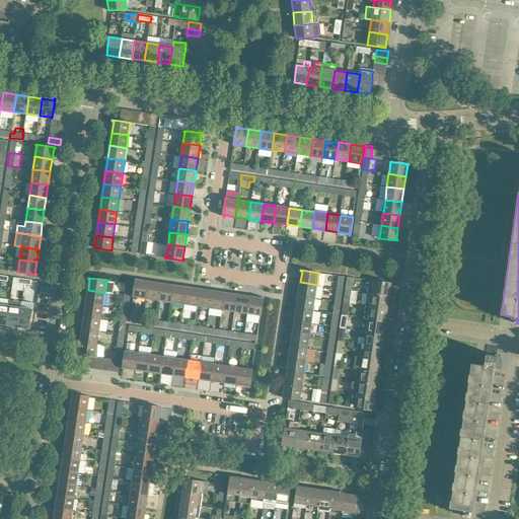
[(136,278),(133,297),(135,297),(146,298),(148,282),(137,280),(137,279),(136,278)]
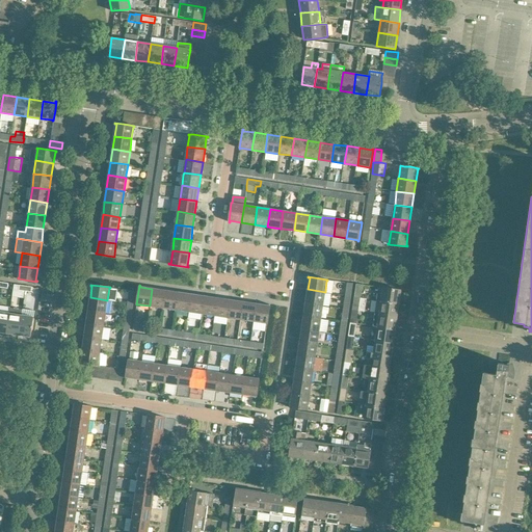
[(377,293),(376,300),(399,303),(401,290),(383,288),(382,294),(377,293)]
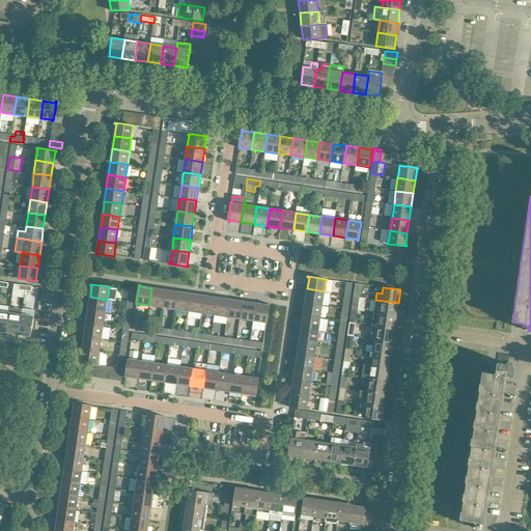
[(165,290),(151,288),(149,305),(162,307),(165,290)]
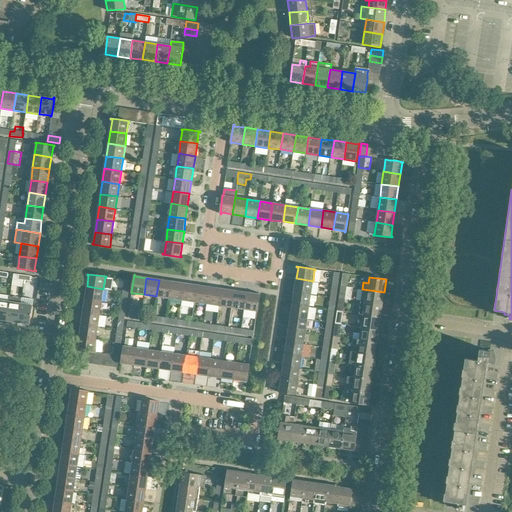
[(311,294),(313,281),(296,278),(294,291),(311,294)]
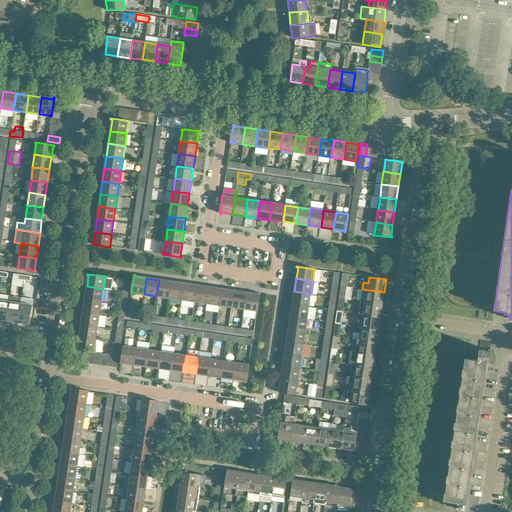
[(171,281),(159,280),(156,296),(169,298),(171,281)]
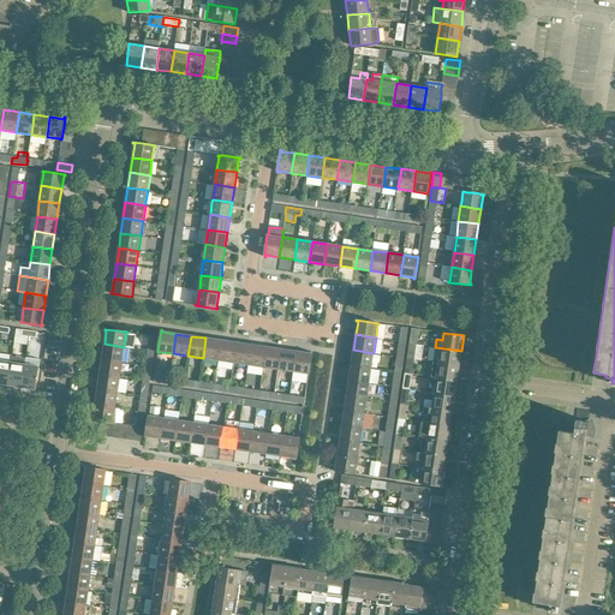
[(221,340),(206,338),(203,358),(218,360),(221,340)]
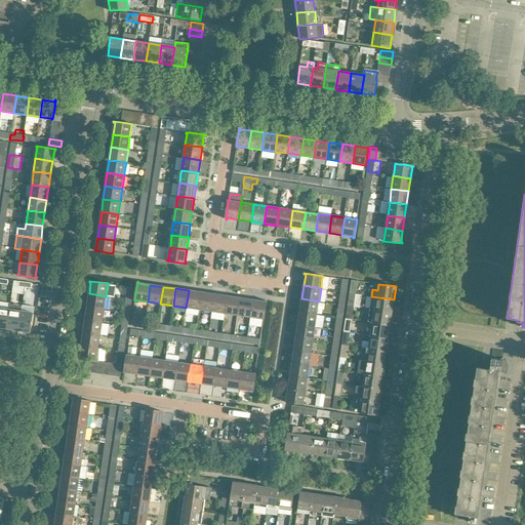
[(202,292),(189,290),(186,308),(199,310),(202,292)]
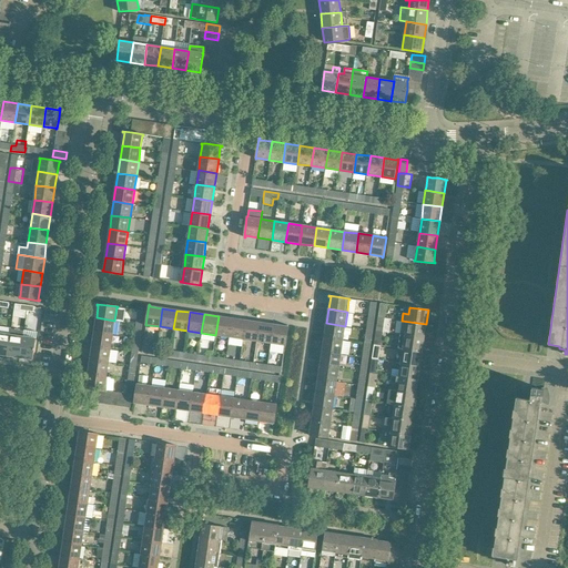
[(232,318),(219,316),(215,335),(230,337),(232,318)]
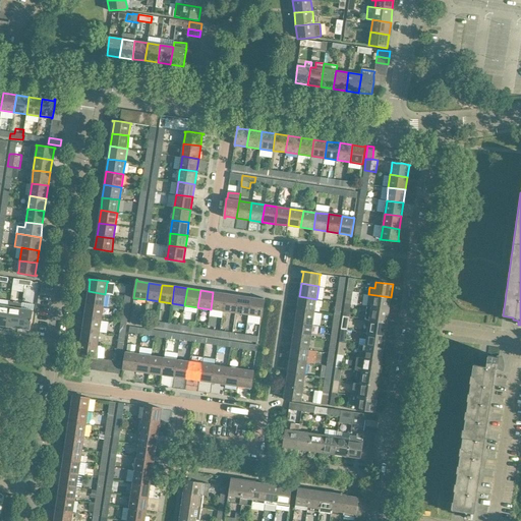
[(103,306),(105,294),(89,291),(87,304),(103,306)]
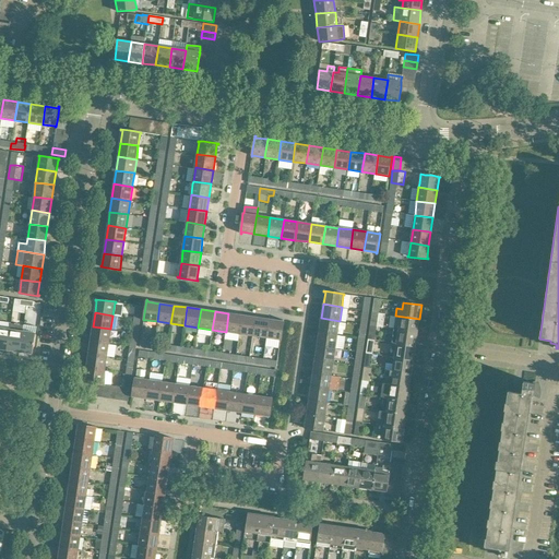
[(242,316),(228,313),(226,332),(239,333),(242,316)]
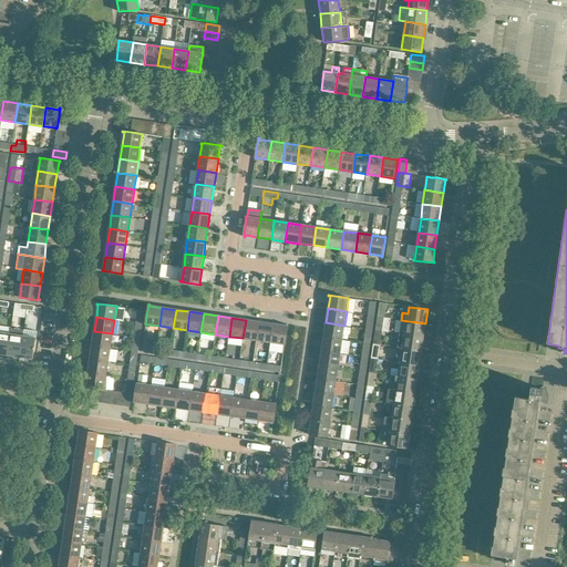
[(259,322),(246,320),(243,338),(257,340),(259,322)]
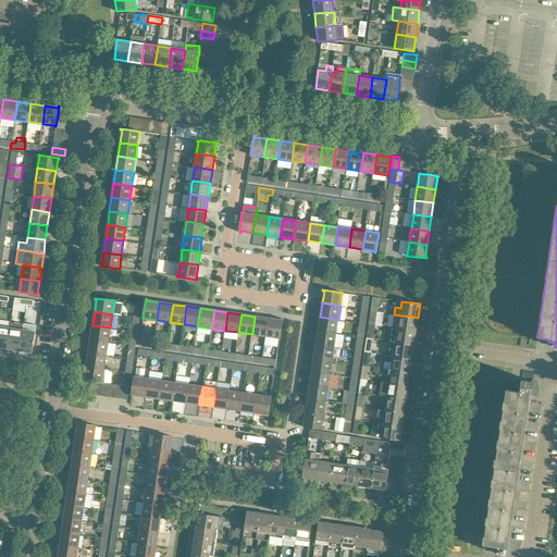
[(394,314),(392,327),(416,332),(418,318),(394,314)]
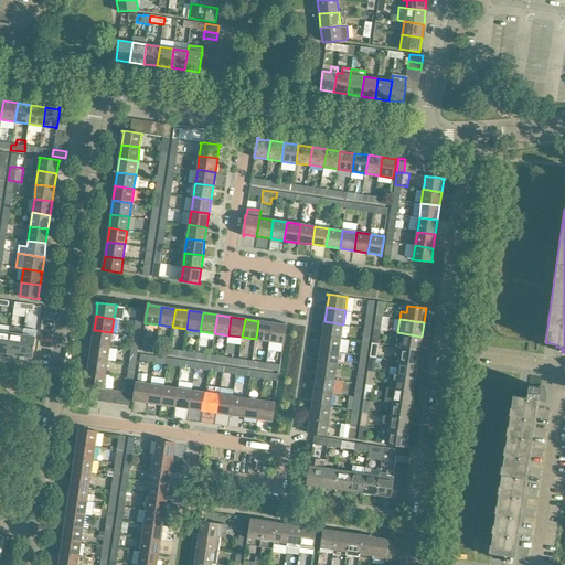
[(273,323),(258,321),(256,339),(270,341),(273,323)]
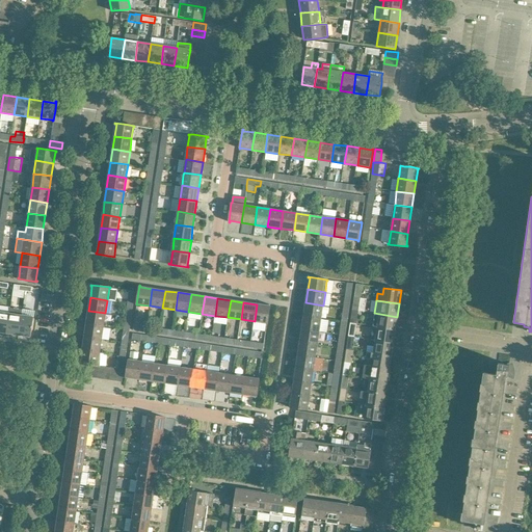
[(306,302),(303,316),(321,318),(323,306),(306,302)]
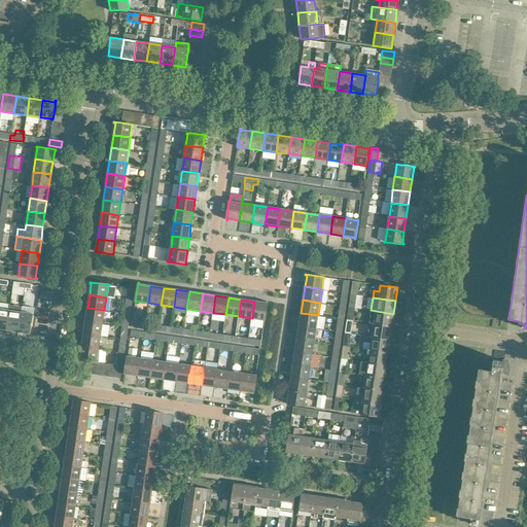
[(266,303),(254,302),(252,318),(264,320),(264,321),(265,321),(268,302),(267,302),(266,303)]
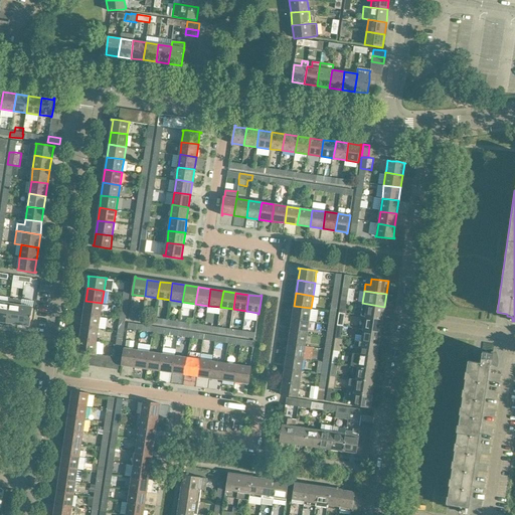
[(0,321),(7,323),(10,304),(11,298),(0,296),(0,321)]
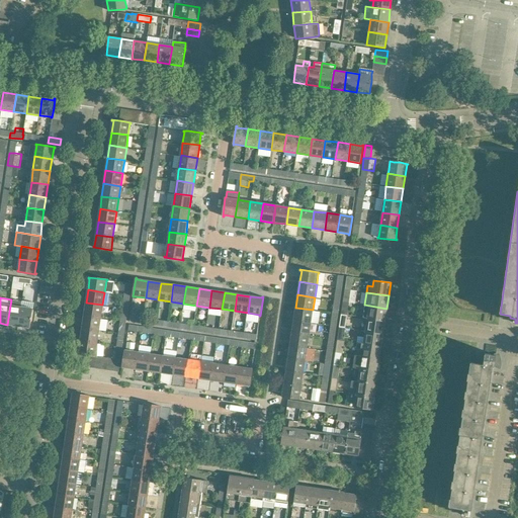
[(10,306),(7,325),(18,326),(21,307),(22,301),(11,299),(10,306)]
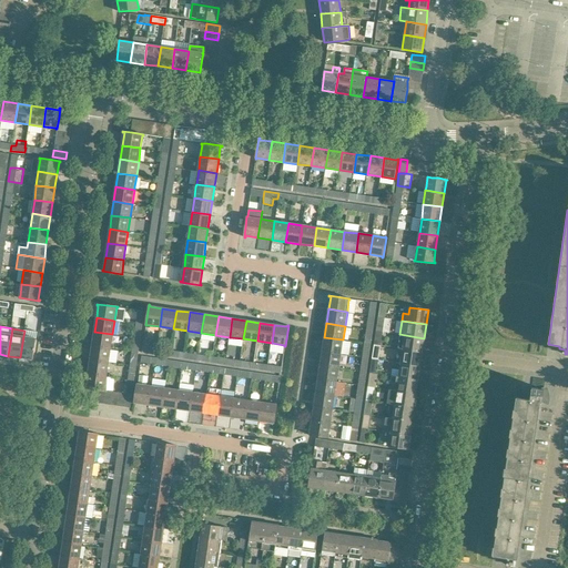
[(23,336),(20,357),(33,359),(36,338),(37,333),(24,331),(23,336)]
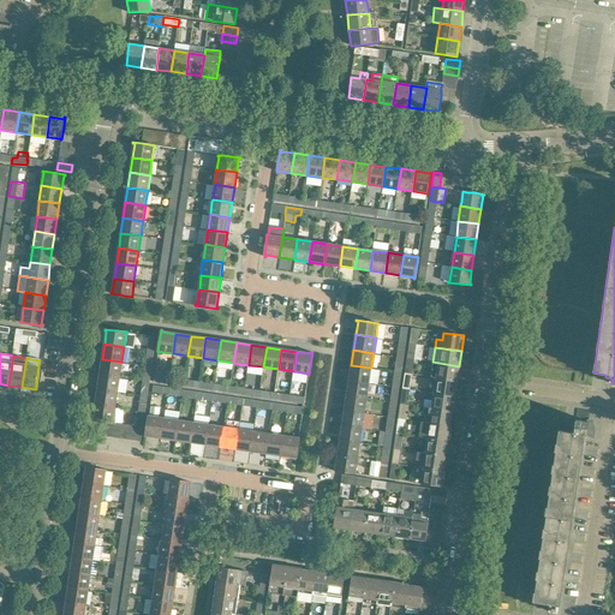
[(102,359),(100,375),(120,377),(121,362),(102,359)]
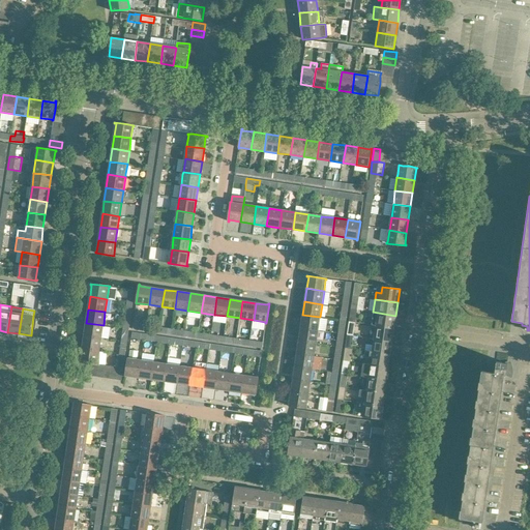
[(372,325),(377,325),(393,328),(395,316),(373,312),(372,325)]
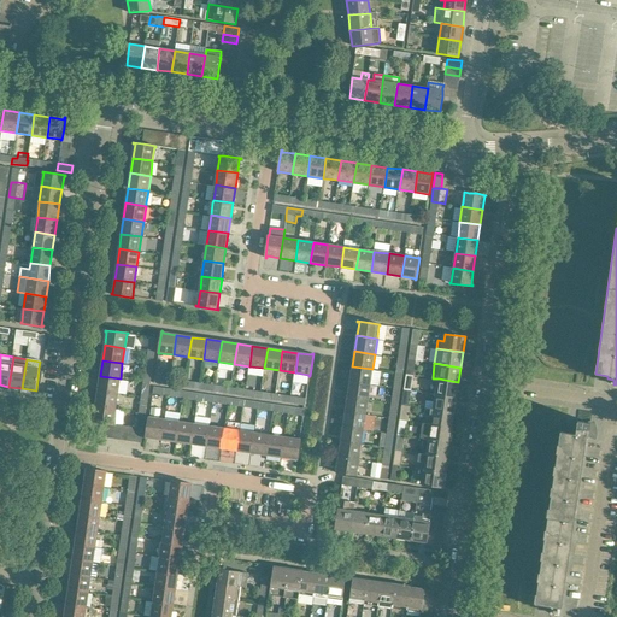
[(370,385),(372,369),(352,366),(350,381),(370,385)]
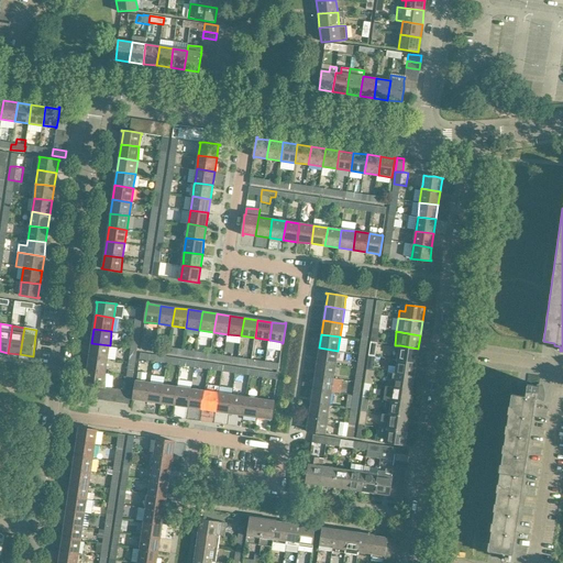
[(141,349),(154,351),(155,345),(156,339),(142,337),(141,343),(142,343),(141,349)]
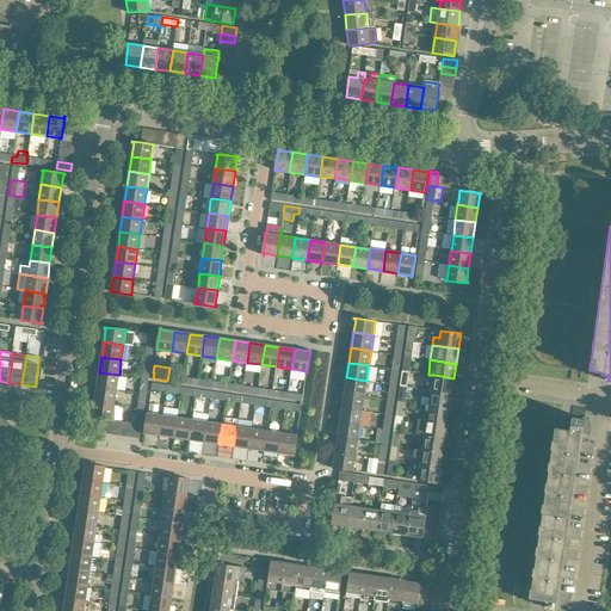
[(117,390),(119,375),(99,372),(97,387),(117,390)]
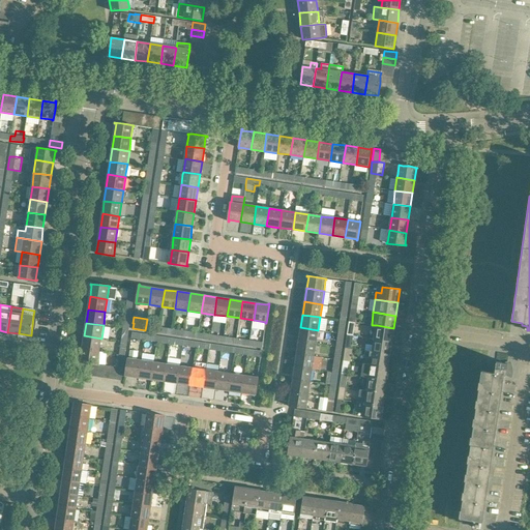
[(377,325),(375,339),(391,341),(393,328),(377,325)]
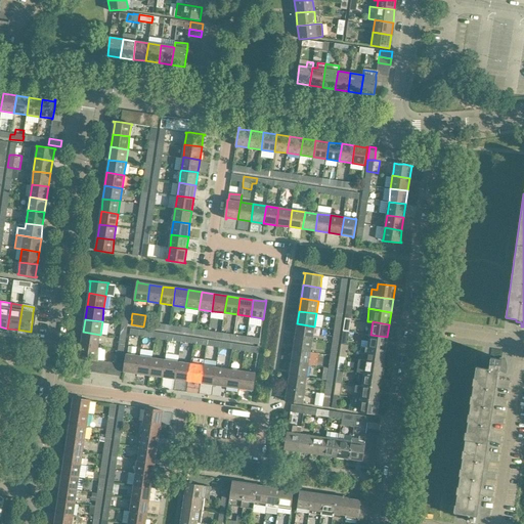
[(297,323),(295,337),(312,339),(314,326),(297,323)]
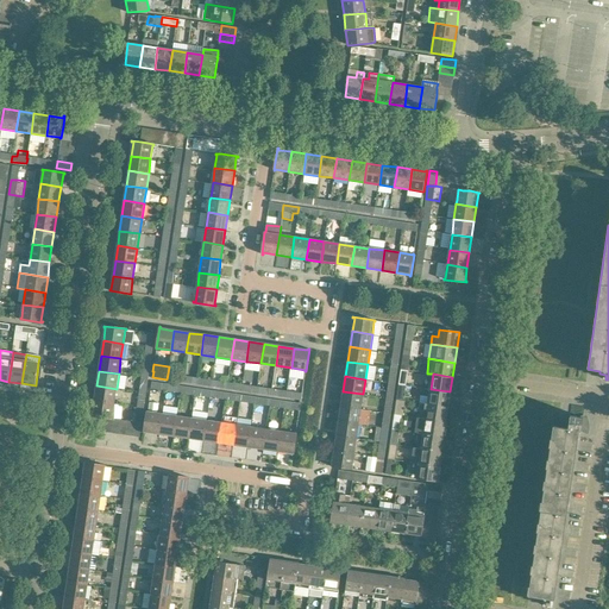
[(96,385),(94,401),(114,403),(117,389),(96,385)]
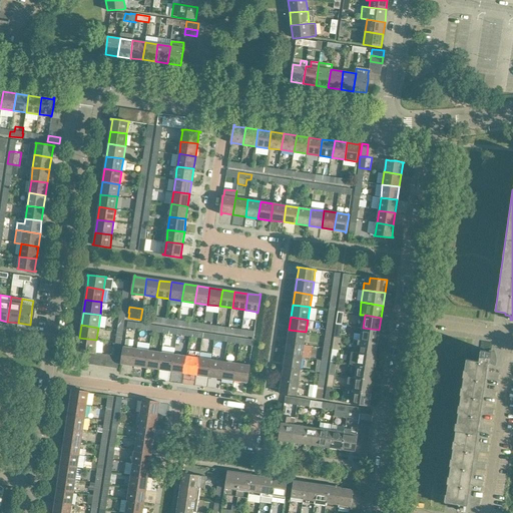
[(358,327),(357,334),(362,334),(361,341),(377,343),(379,330),(363,328),(358,327)]
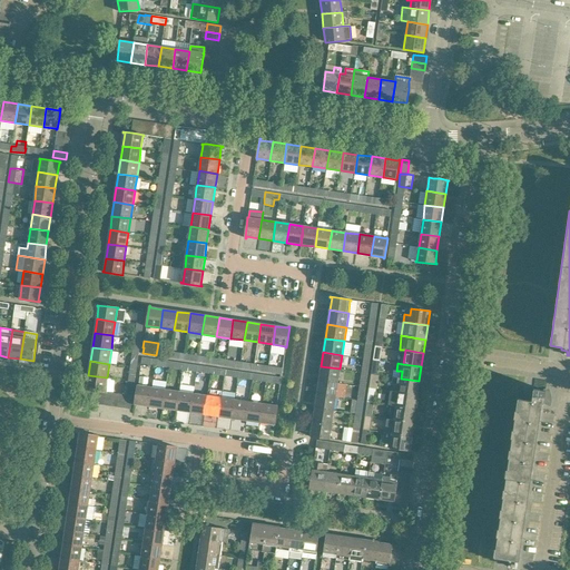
[(337,383),(340,369),(321,366),(320,381),(337,383)]
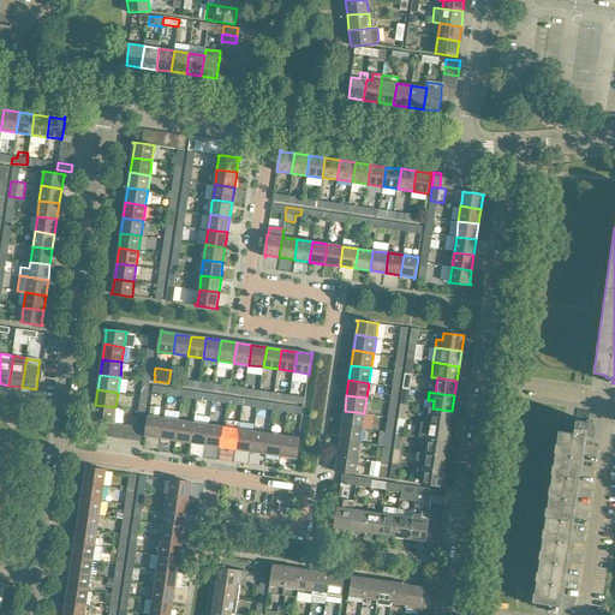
[(113,422),(115,407),(95,405),(94,419),(91,418),(91,419),(100,422),(107,422),(113,423),(113,422)]
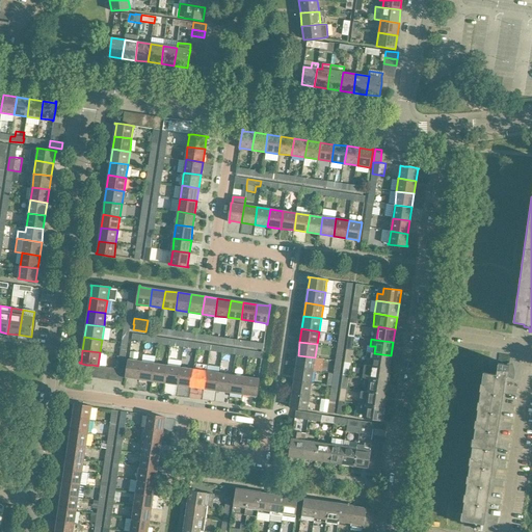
[(365,358),(364,365),(390,369),(391,355),(374,353),(366,352),(365,358)]
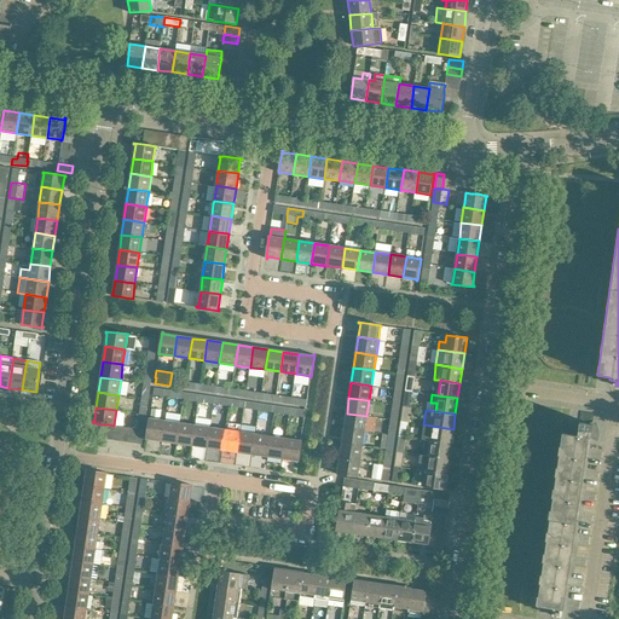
[(347,414),(345,428),(364,432),(366,416),(347,414)]
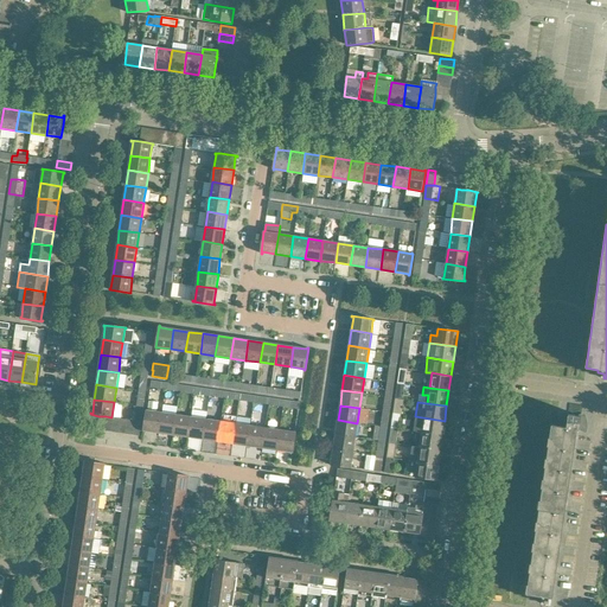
[(145,430),(158,432),(161,414),(148,411),(148,409),(146,409),(144,432),(145,432),(145,430)]
